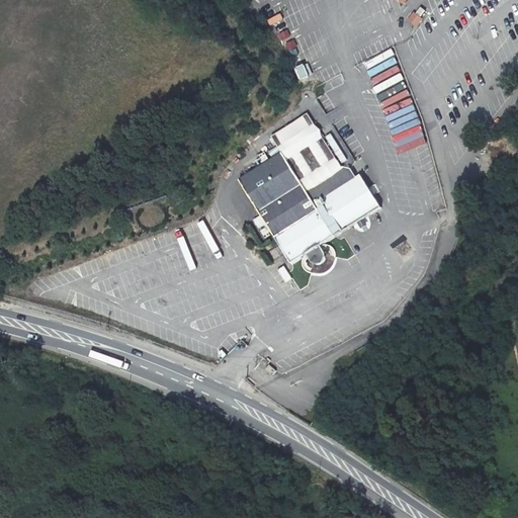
[(360,27),(366,25),(362,9),(356,11),(360,27)]
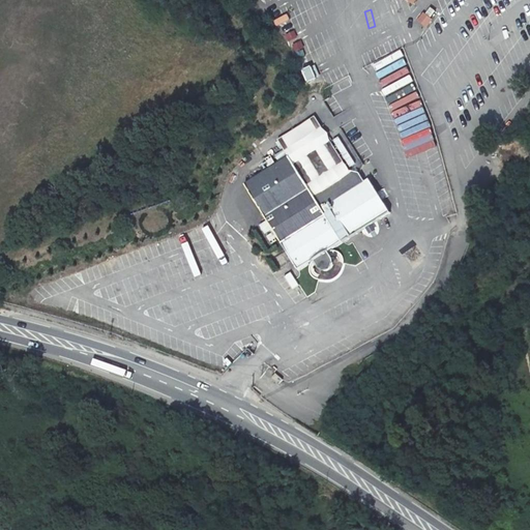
[(434,21),(424,13),(418,21),(428,28),(434,21)]
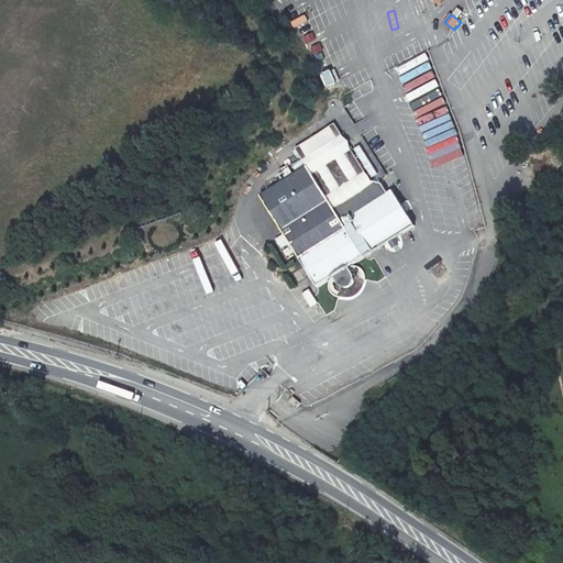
[(389,66),(398,63),(396,55),(387,58),(389,66)]
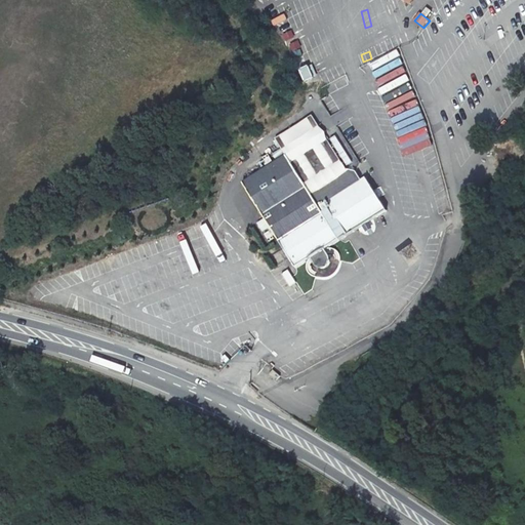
[(307,65),(297,69),(304,81),(313,77),(307,65)]
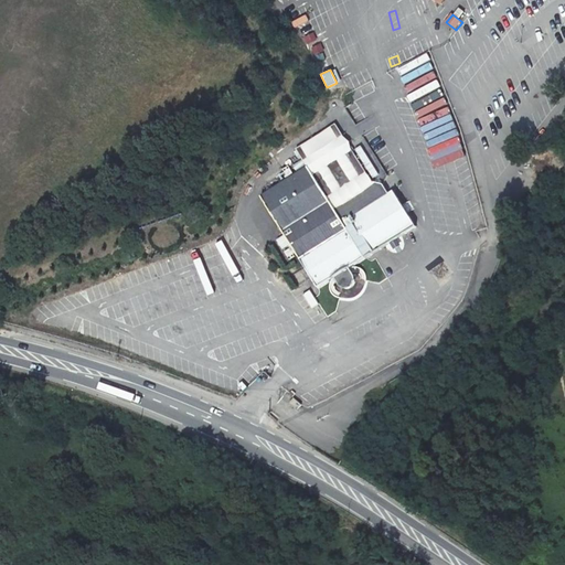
[(375,248),(398,233),(415,225),(400,200),(391,190),(354,214),(338,223),(300,166),(254,193),(316,287),(361,259),(360,257),(375,248)]
